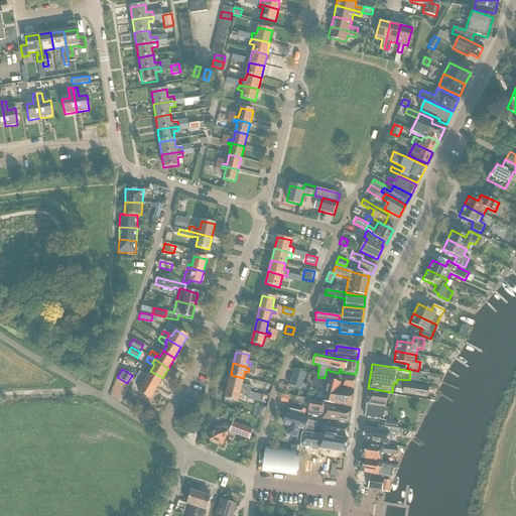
[(301,388),(305,373),(293,370),(289,385),(301,388)]
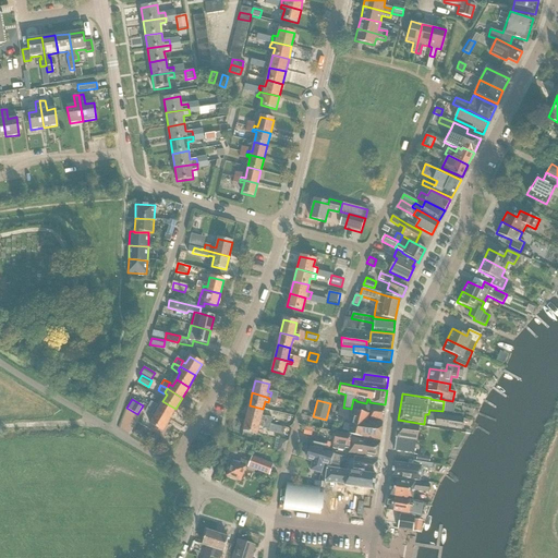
[(176,409),(162,401),(159,408),(156,407),(154,411),(169,420),(176,409)]
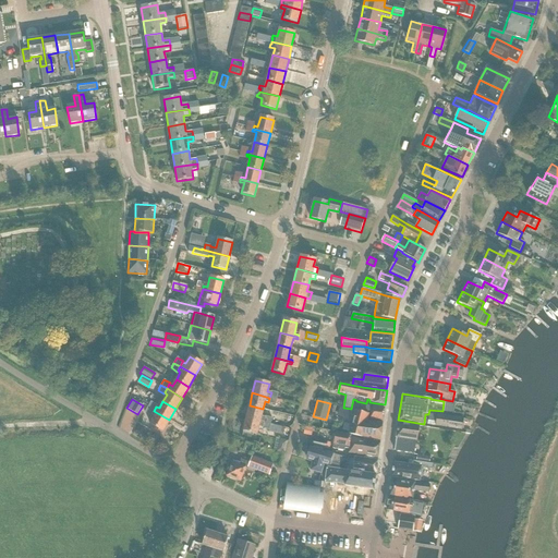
[(147,407),(154,411),(156,407),(157,405),(150,402),(147,407)]
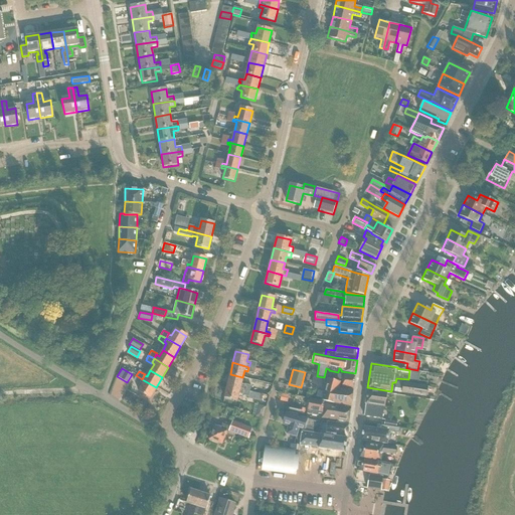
[(230,374),(227,385),(243,389),(244,385),(241,384),(242,377),(230,374)]
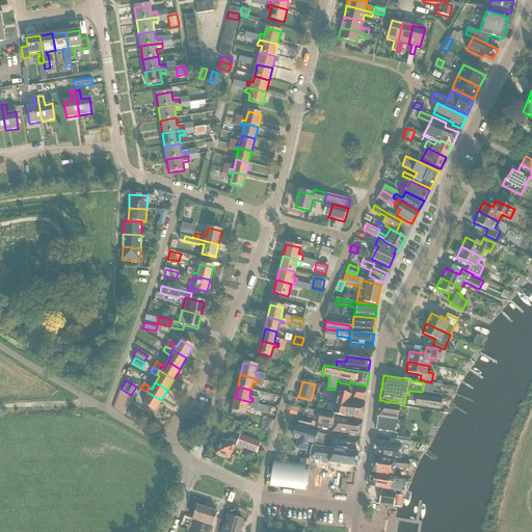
[(147,392),(140,388),(137,393),(143,396),(147,392)]
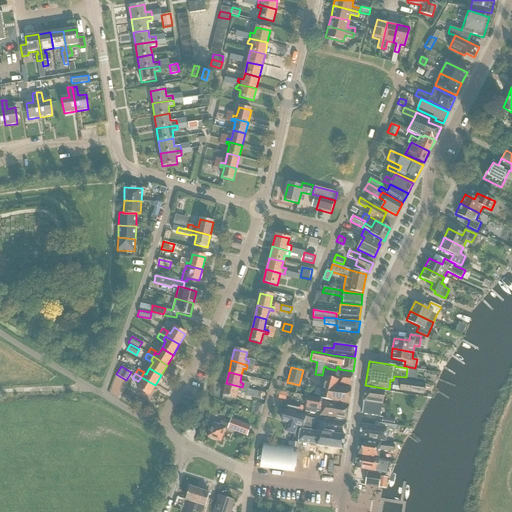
[(351,386),(352,375),(342,373),(335,373),(334,377),(341,378),(340,384),(351,386)]
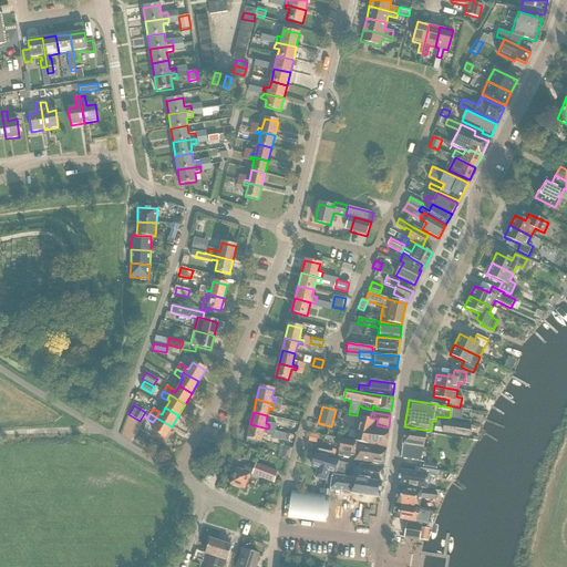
[(156,418),(153,422),(156,423),(152,431),(165,439),(172,426),(156,418)]
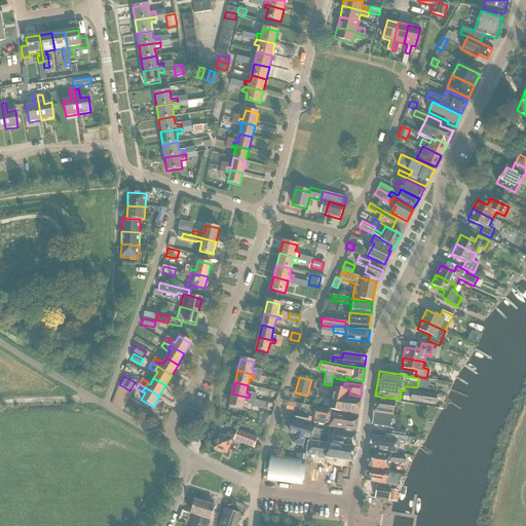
[(359,415),(361,399),(346,397),(346,390),(334,387),(329,409),(343,413),(359,415)]
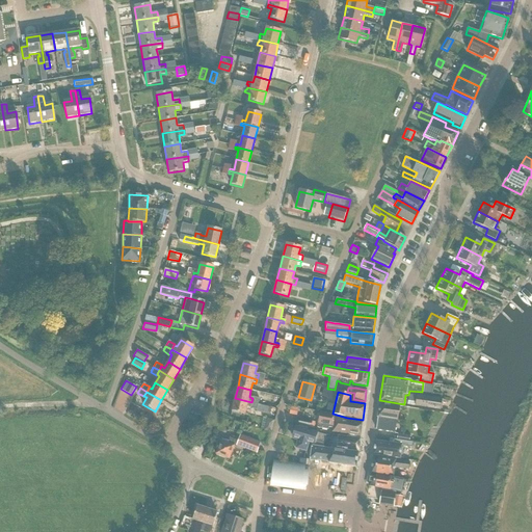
[(440,409),(442,400),(409,395),(407,404),(440,409)]
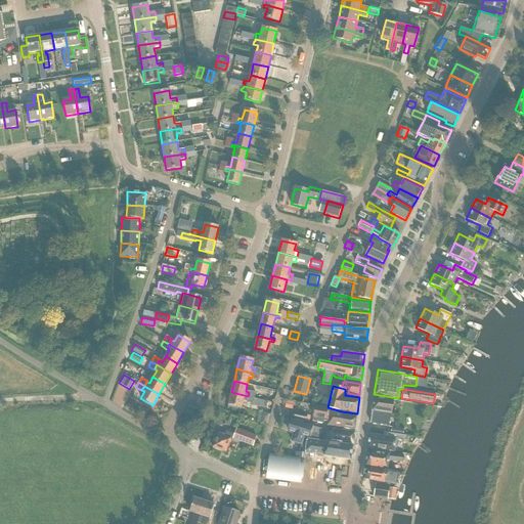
[(247,401),(248,396),(231,392),(228,404),(242,408),(243,400),(247,401)]
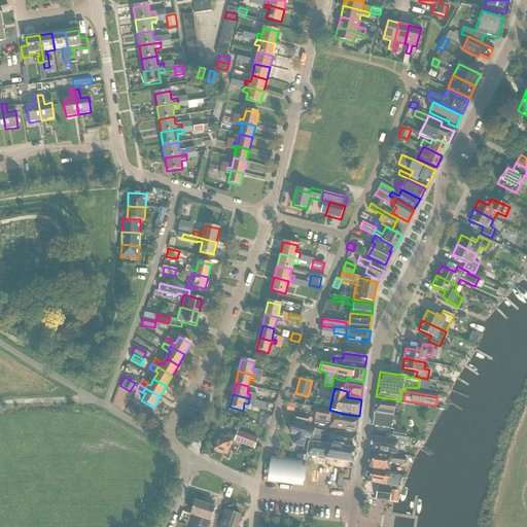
[(395,402),(376,399),(373,417),(374,417),(372,425),(391,428),(395,402)]
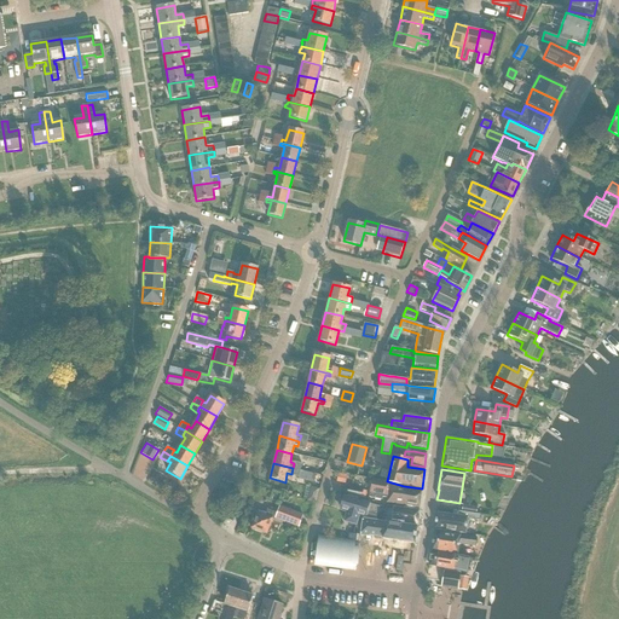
[(302,480),(317,484),(319,475),(305,472),(302,480)]
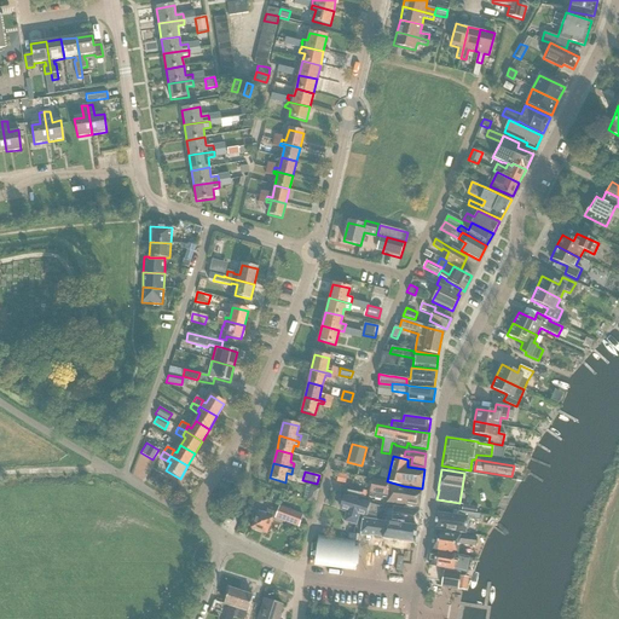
[(388,486),(388,484),(372,480),(370,492),(369,498),(381,499),(381,497),(387,498),(388,486)]
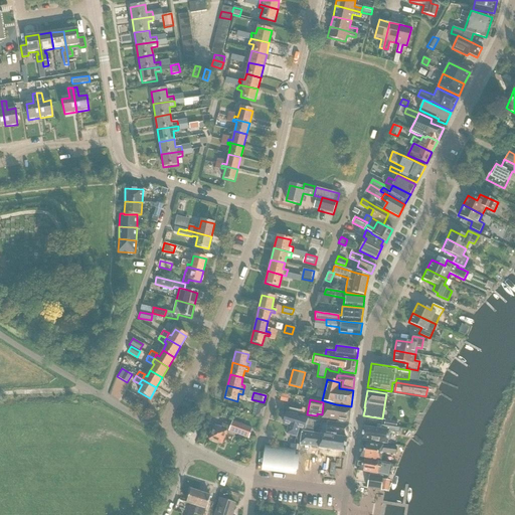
[(350,408),(323,404),(322,414),(322,418),(349,422),(350,408)]
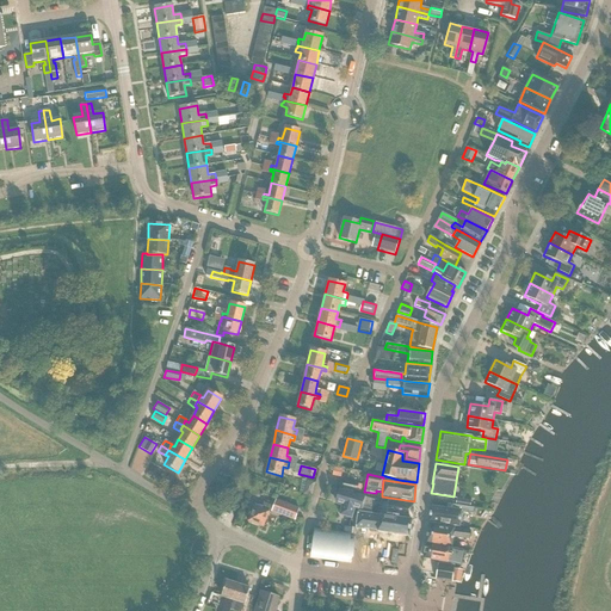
[(306,481),(303,493),(312,495),(314,483),(306,481)]
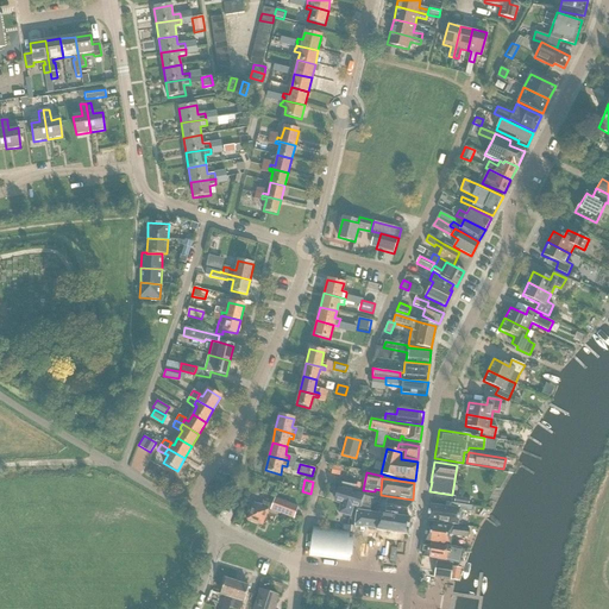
[(359,490),(360,483),(357,483),(357,482),(343,479),(341,487),(356,490),(356,489),(359,490)]
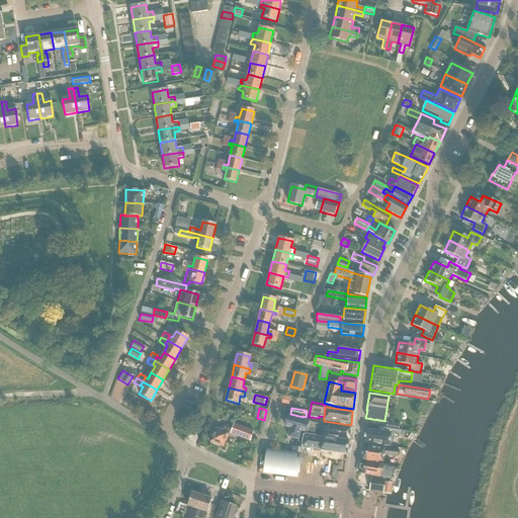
[(315,435),(317,424),(304,420),(287,416),(285,425),(291,427),(288,436),(298,439),(300,431),(315,435)]
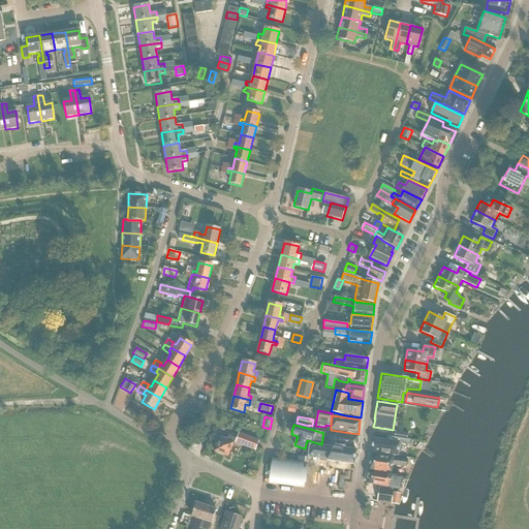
[(235,442),(235,443),(242,445),(254,450),(258,440),(239,433),(237,438),(235,442)]
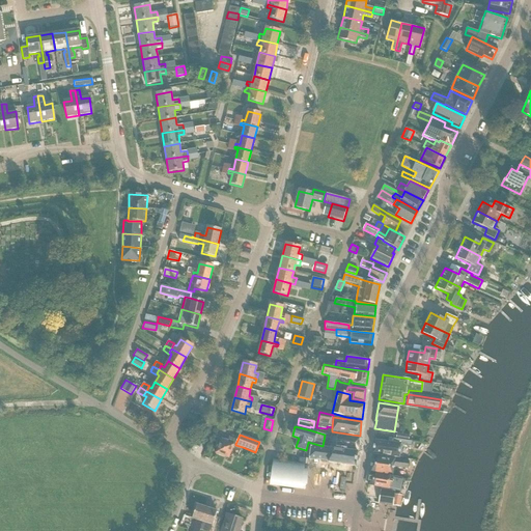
[(358,450),(359,438),(337,435),(335,447),(336,446),(358,450)]
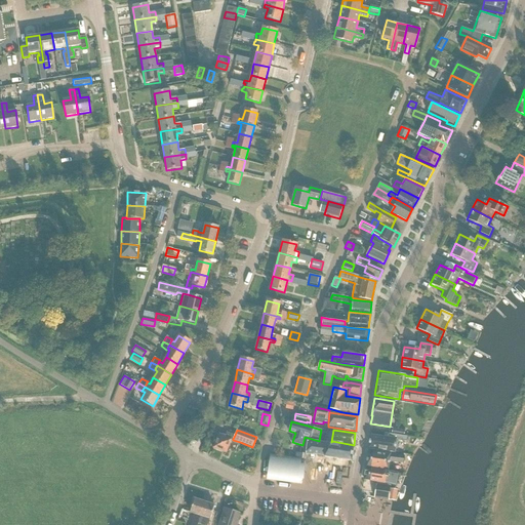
[(213,448),(226,452),(231,440),(233,441),(233,440),(233,439),(235,435),(227,432),(226,436),(218,433),(213,448)]
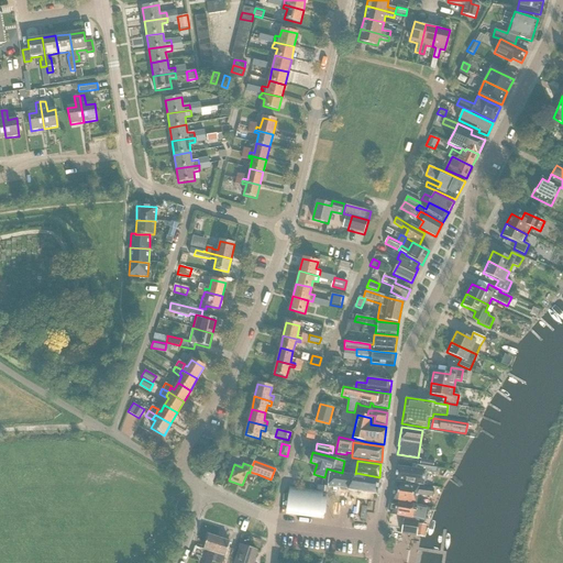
[(397,466),(395,482),(422,485),(424,473),(433,474),(434,468),(411,465),(411,468),(397,466)]
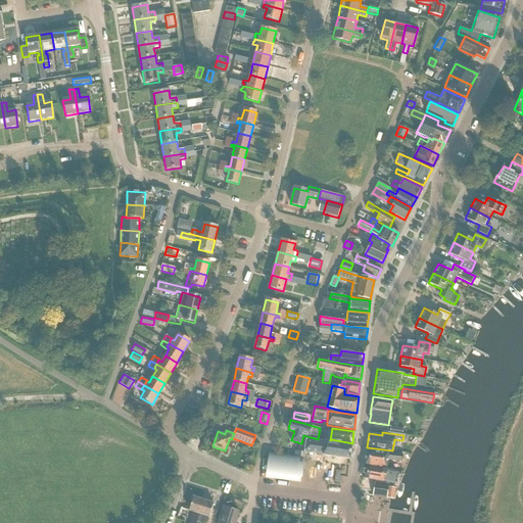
[(349,460),(351,445),(329,442),(322,441),(306,439),(304,453),(313,454),(313,453),(323,455),(323,456),(324,456),(323,463),(347,467),(348,460),(349,460)]
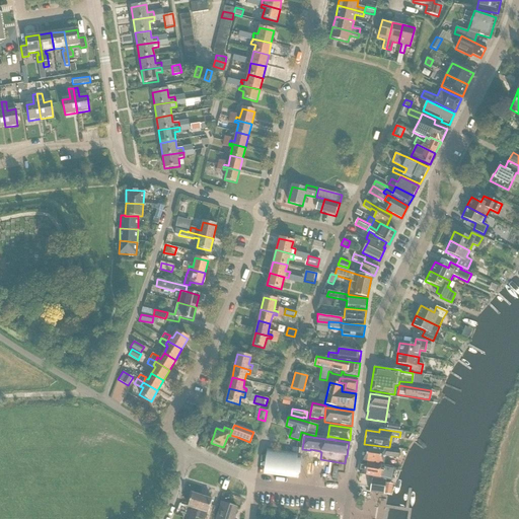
[(399,458),(400,451),(364,446),(362,461),(383,464),(384,456),(399,458)]
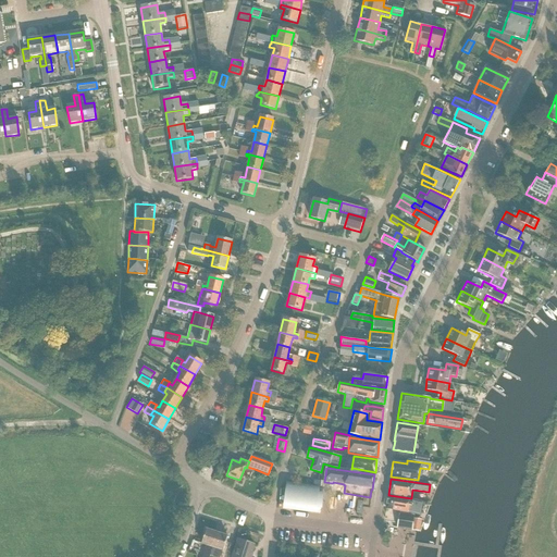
[(323,490),(286,484),(286,489),(285,496),(283,508),(320,512),(316,511),(319,490),(323,490)]
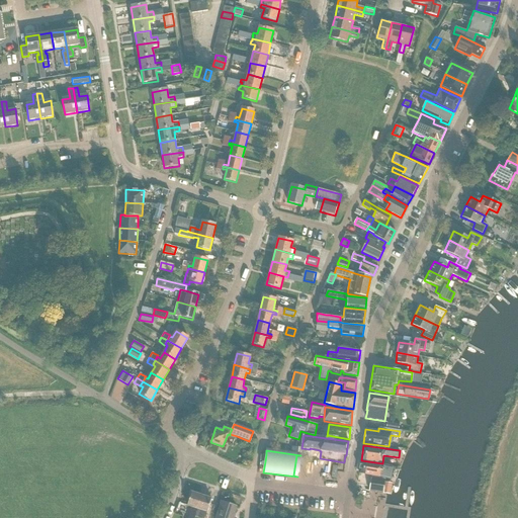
[(390,480),(391,475),(393,467),(382,465),(360,461),(359,473),(380,478),(390,480)]
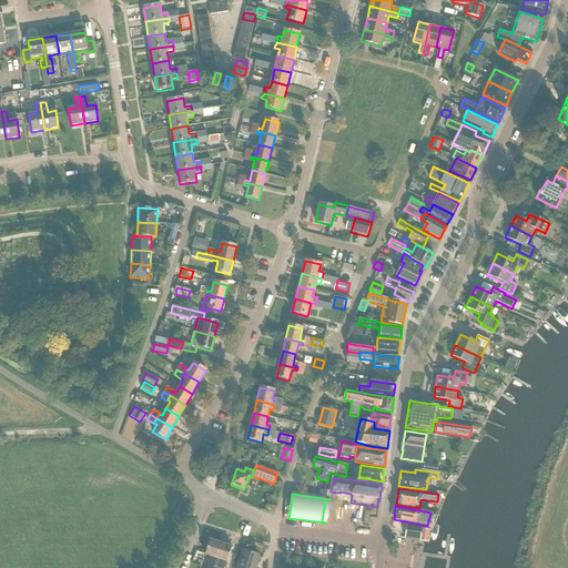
[(419,541),(422,527),(407,525),(405,538),(419,541)]
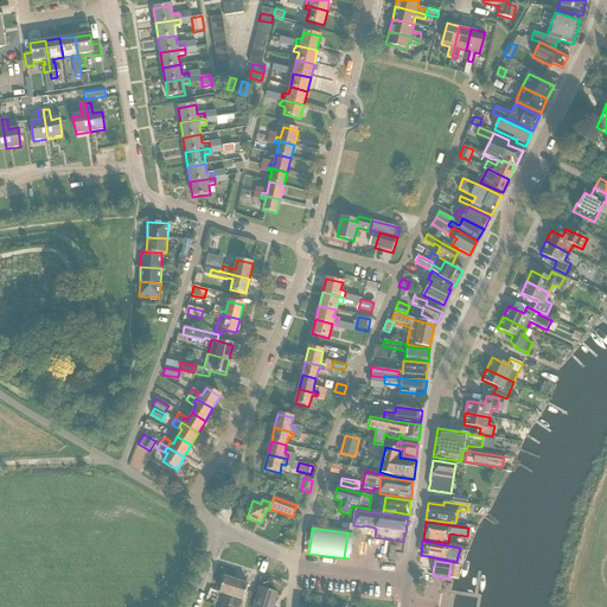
[(224,595),(219,606),(227,606),(236,581),(224,577),(219,593),(224,595)]
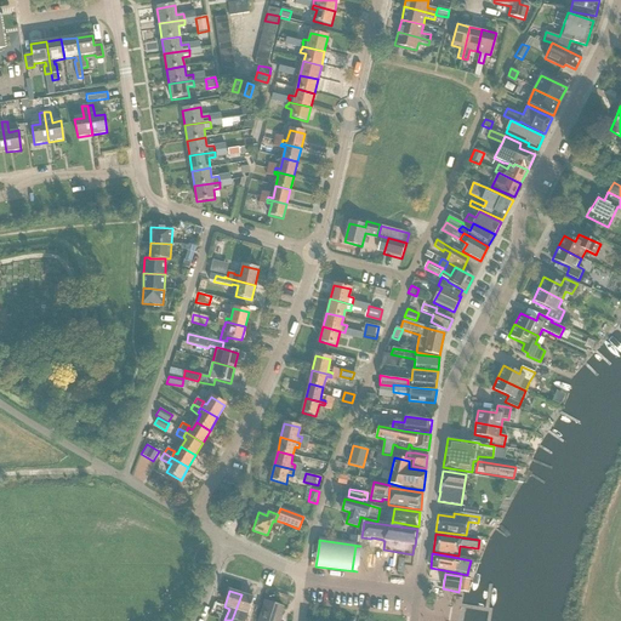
[(241,594),(232,620),(245,620),(254,598),(241,594)]
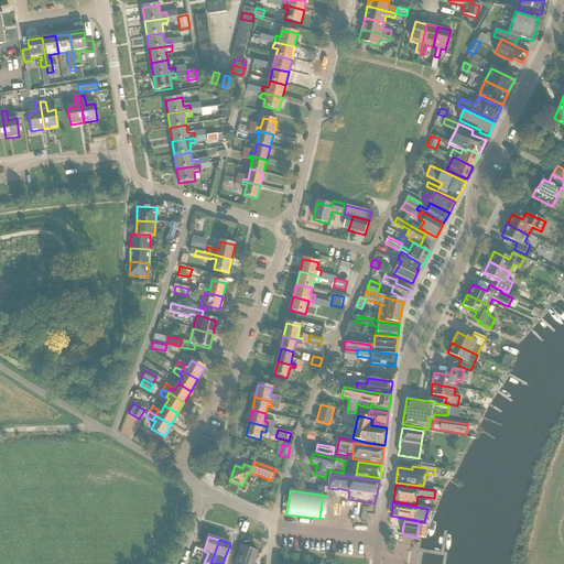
[(252,563),(257,552),(240,546),(235,563),(252,563)]
